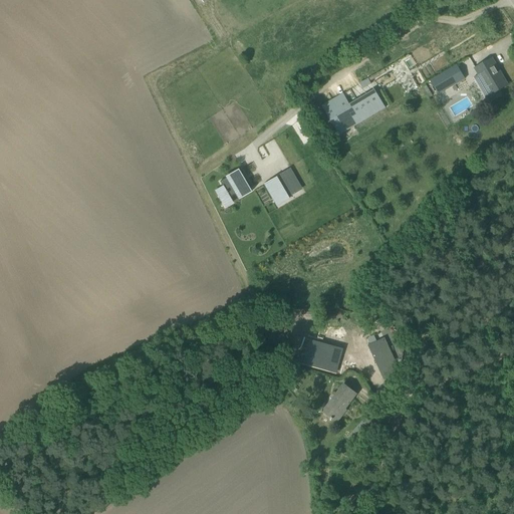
[(473,77),(485,98),(507,85),(491,59),(475,68),(479,74),(473,77)]
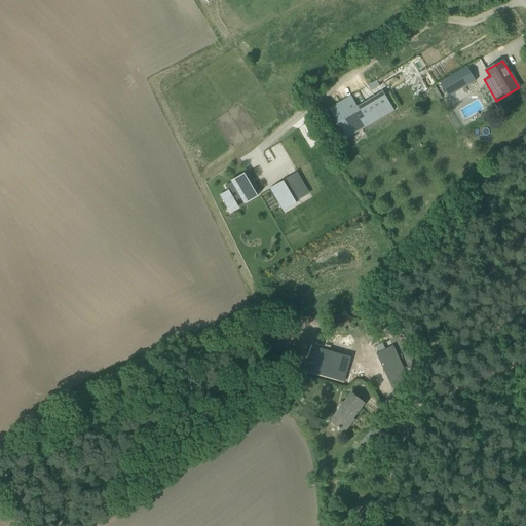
[(376,79),(368,84),(371,89),(379,84),(376,79)]
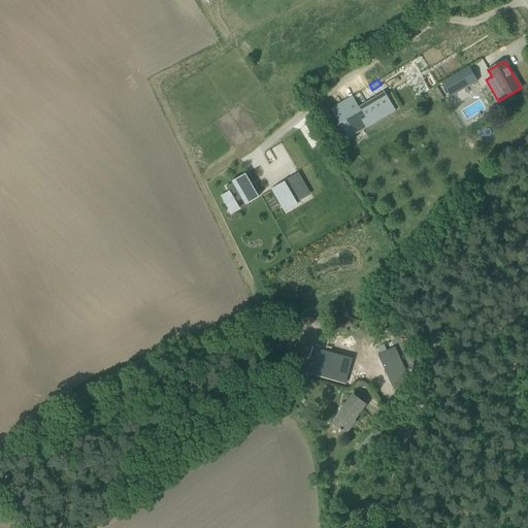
[(352,95),(330,107),(345,133),(393,105),(385,93),(377,98),(375,96),(370,99),(371,101),(359,108),(352,95)]
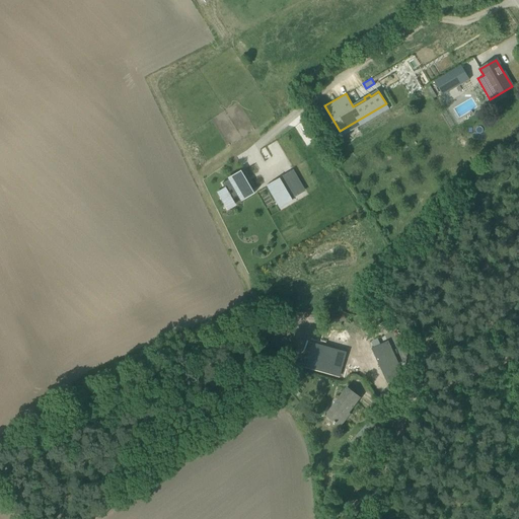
[(292,137),(280,143),(285,154),(297,147),(292,137)]
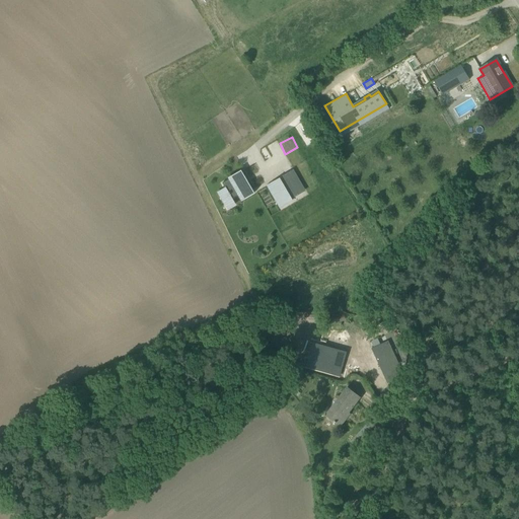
[(227,194),(220,198),(227,210),(234,205),(231,200),(231,199),(237,196),(241,202),(253,195),(251,191),(254,190),(243,171),(240,172),(239,171),(227,178),(228,179),(221,183),(224,189),(227,194)]
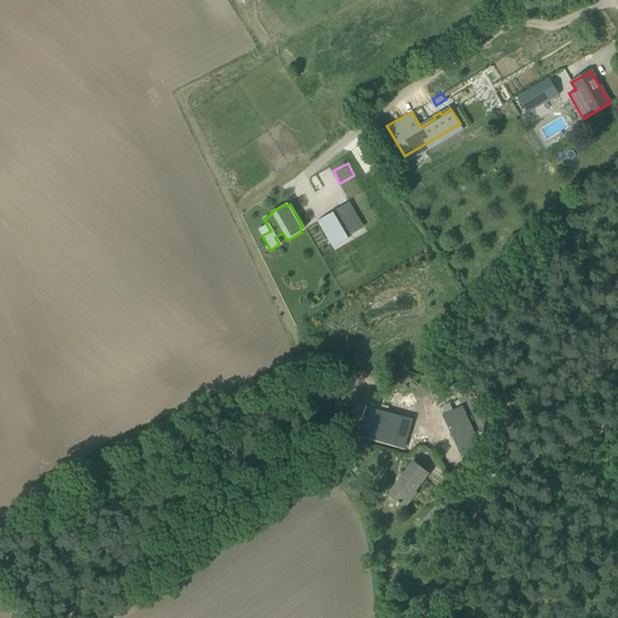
[(340,209),(318,222),(333,248),(340,244),(339,240),(354,232),(340,209)]
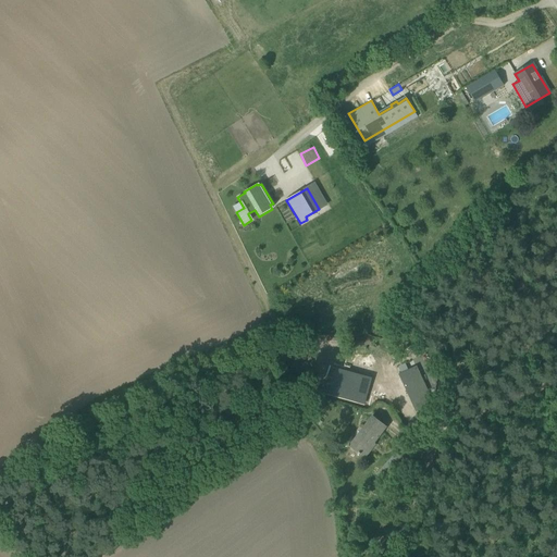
[(417,363),(400,370),(407,388),(415,385),(422,404),(431,399),(417,363)]
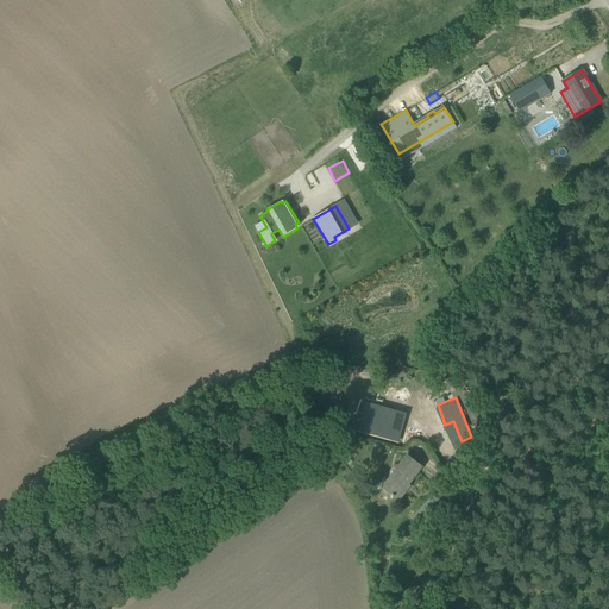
[(369,403),(364,420),(369,421),(366,433),(401,441),(407,418),(396,415),(397,410),(369,403)]
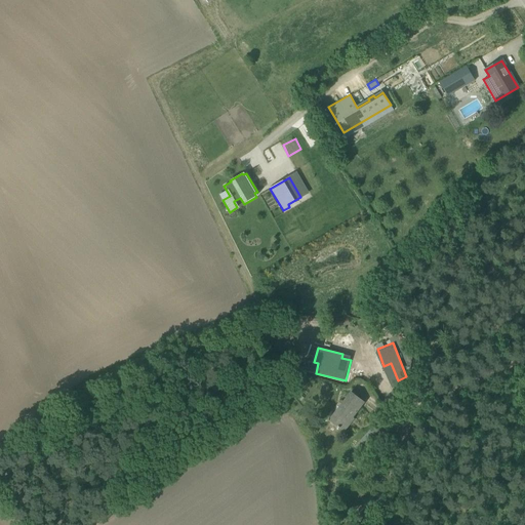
[(350,423),(349,422),(364,402),(350,392),(329,419),(344,431),(350,423)]
